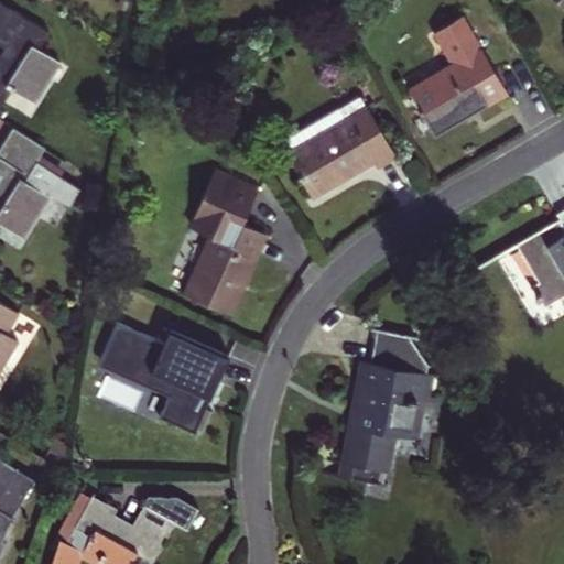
[(51,36),(0,4),(0,47),(7,52),(0,63),(0,118),(15,95),(38,109),(64,68),(41,53),(51,36)]
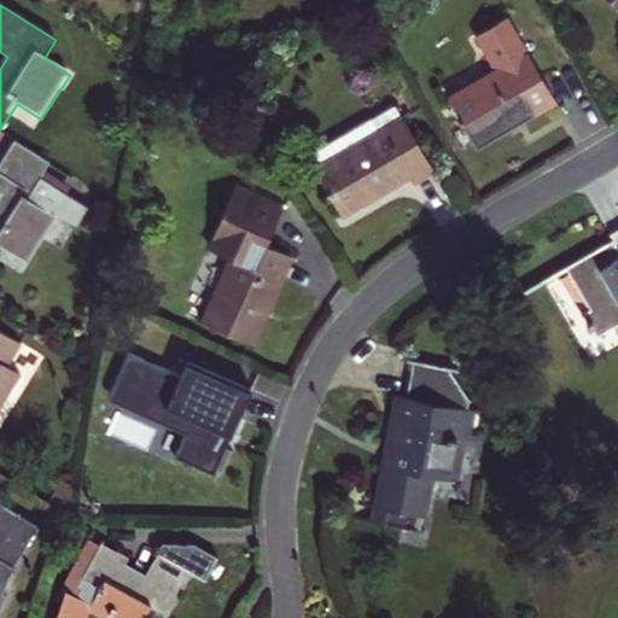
[(477,145),(555,99),(529,50),(525,52),(505,17),(478,33),(497,68),(449,97),(477,145)]
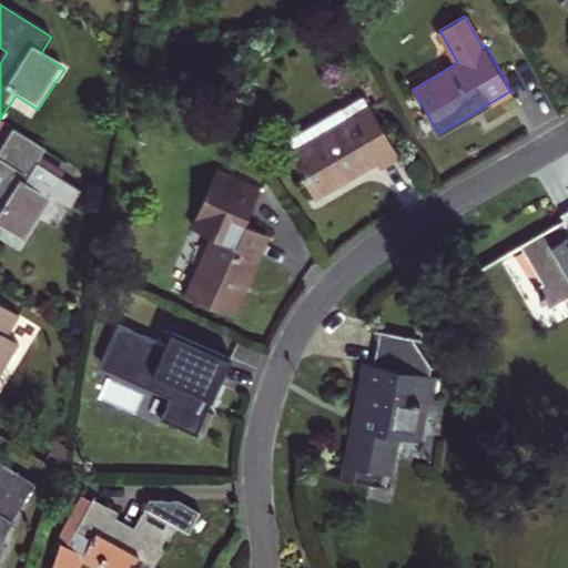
[(291,153),(316,196),(376,162),(381,169),(401,158),(364,95),(345,108),(351,118),(291,153)]
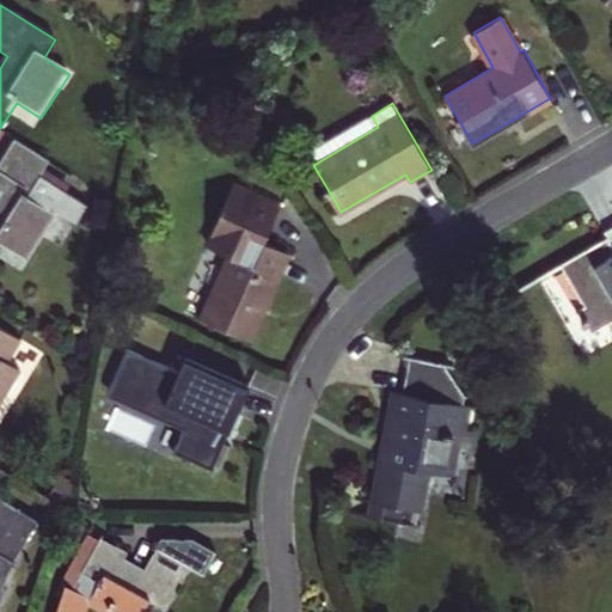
[(51,164),(18,144),(0,171),(0,191),(5,195),(0,202),(0,261),(7,250),(28,263),(55,219),(51,216),(54,213),(78,230),(90,210),(43,179),(51,164)]
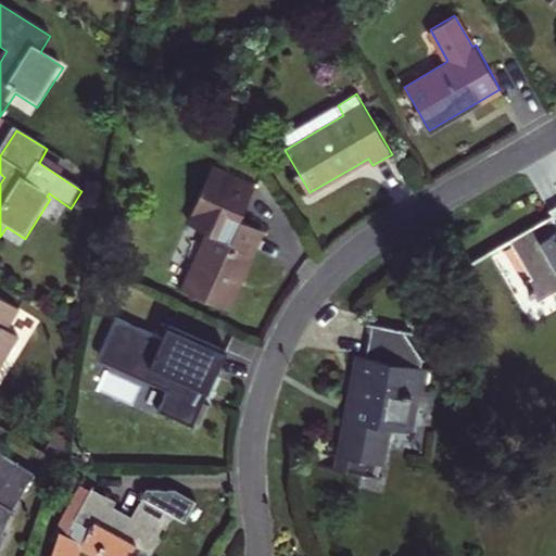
[(231,308),(266,230),(243,219),(260,184),(218,165),(194,218),(212,226),(184,287),(231,308)]
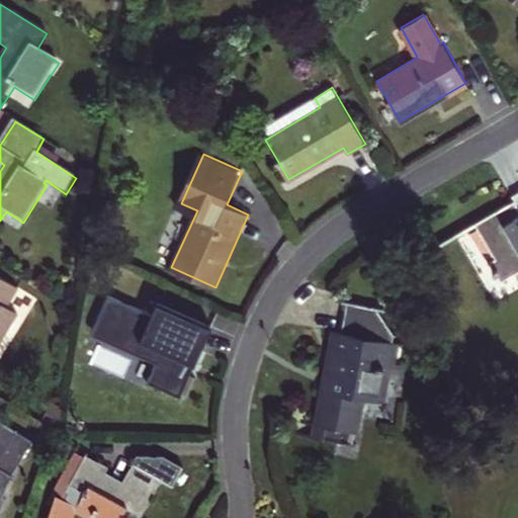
[(517,207),(515,201),(476,224),(496,259),(491,262),(501,280),(517,270),(517,207)]
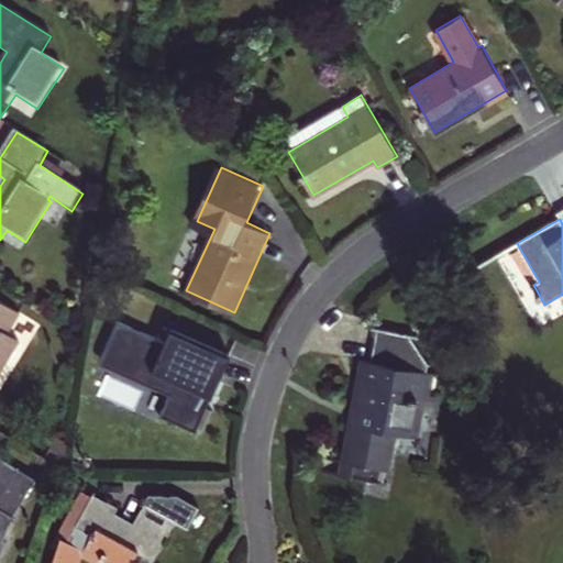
[(0,373),(21,339),(10,331),(21,311),(0,298),(0,373)]
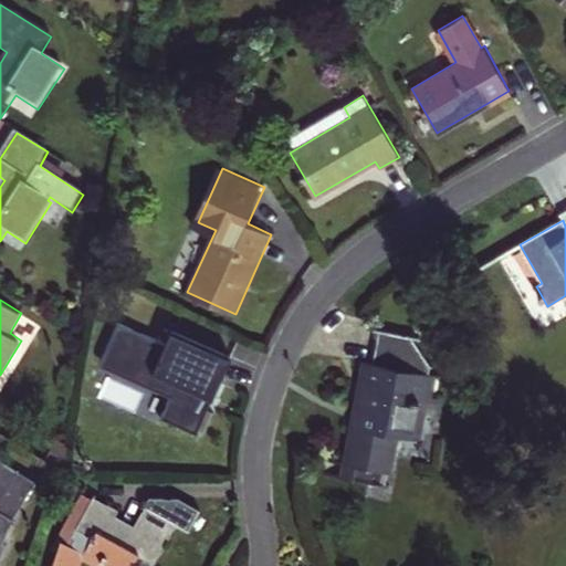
[(164,419),(198,436),(233,358),(175,333),(169,345),(122,324),(104,363),(175,395),(164,419)]
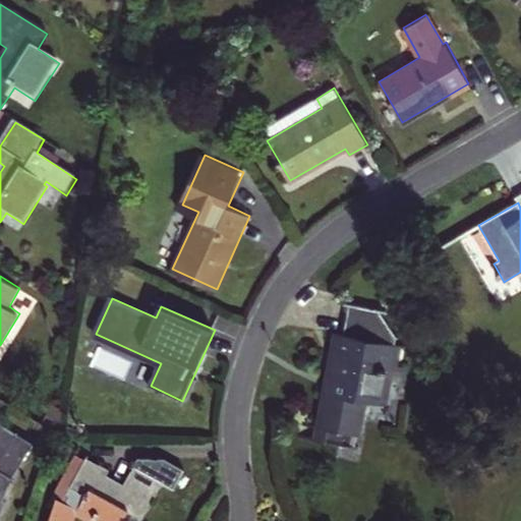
[(356,300),(350,332),(335,330),(311,441),(358,450),(368,400),(388,404),(394,375),(406,378),(408,366),(403,365),(406,350),(411,351),(412,345),(402,342),(404,334),(385,305),(356,300)]
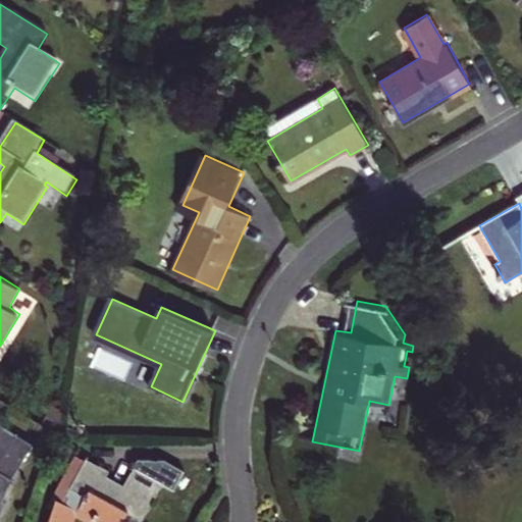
[(33,444),(0,423),(0,504),(3,497),(1,496),(33,444)]
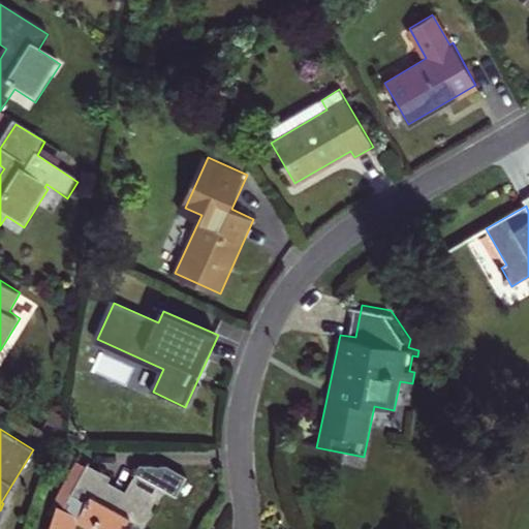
[(74,528),(79,523),(90,528),(124,528),(127,524),(136,528),(144,528),(166,490),(177,495),(188,476),(168,466),(142,464),(127,491),(110,480),(113,476),(90,464),(87,468),(79,463),(63,491),(50,528),(74,528)]
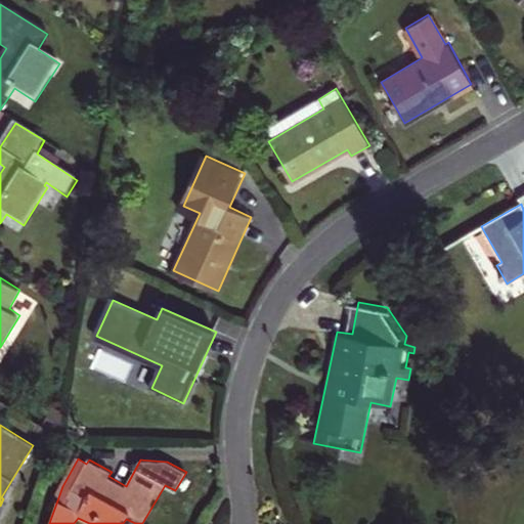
All buildings are outlined.
